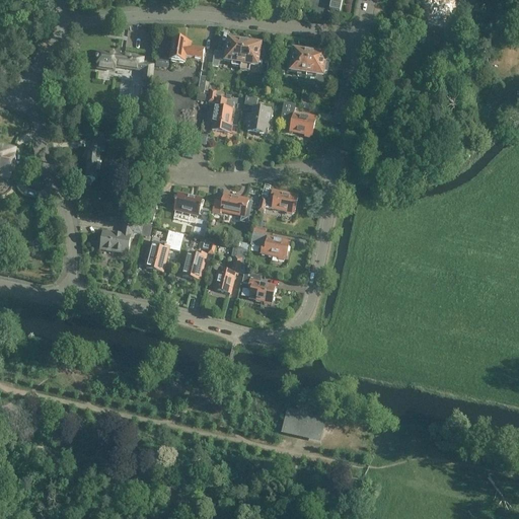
[(330,0),(328,10),(340,12),(342,0),(330,0)]
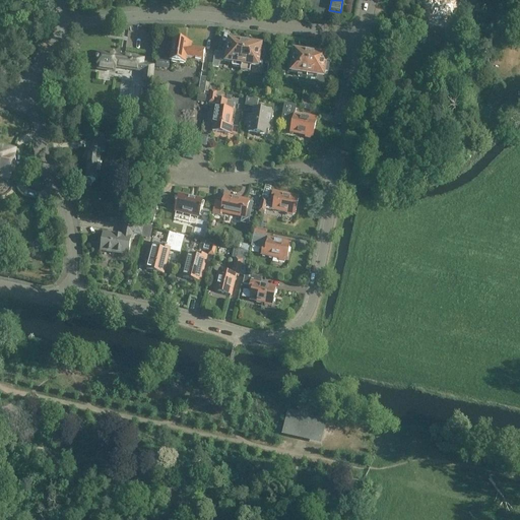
[(427,0),(423,15),(437,19),(438,16),(447,19),(451,0),(427,0)]
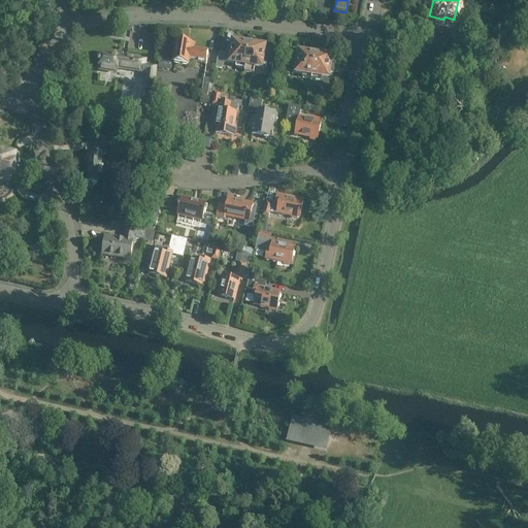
[(492,0),(485,0),(482,12),(489,14),(492,0)]
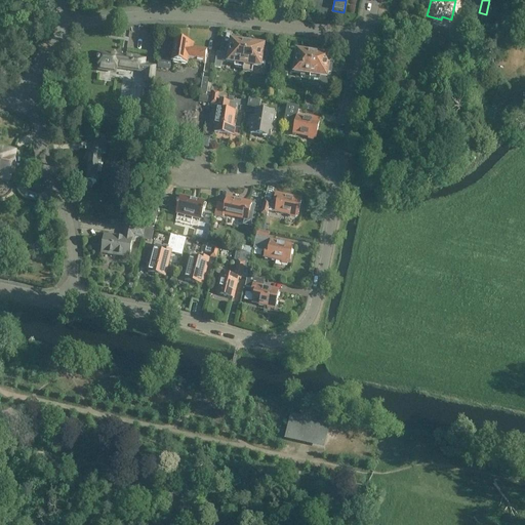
[(469,38),(462,36),(458,48),(466,50),(469,38)]
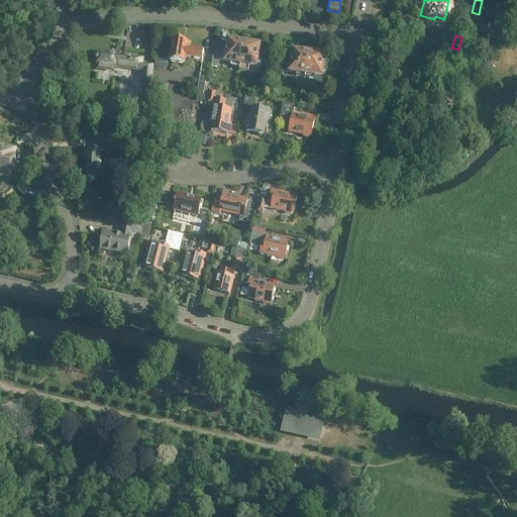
[(214,53),(212,66),(218,67),(219,61),(224,62),(231,63),(231,66),(240,68),(243,43),(227,40),(226,46),(223,45),(222,54),(214,53)]
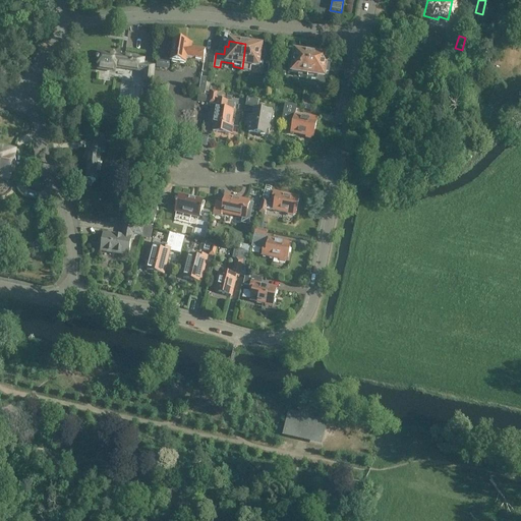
[(175,42),(171,63),(184,65),(185,60),(204,63),(206,51),(190,49),(191,44),(175,42)]
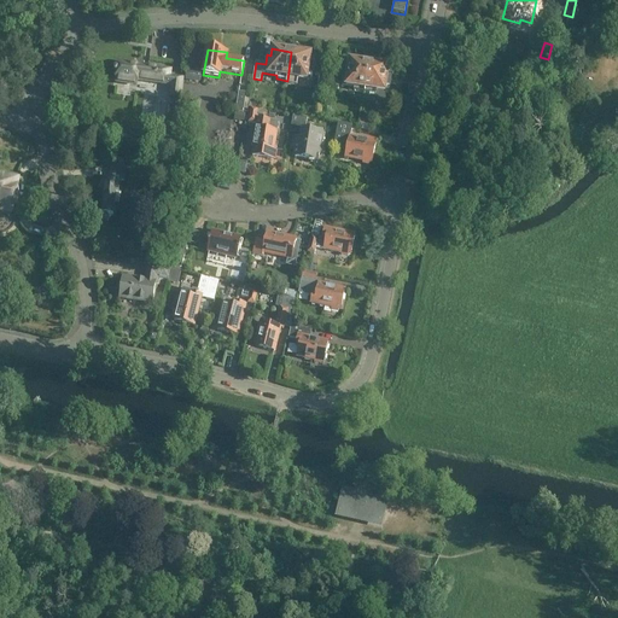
[(291,52),(287,81),(298,82),(298,79),(307,80),(308,73),(312,74),(313,62),(309,62),(310,54),(291,52)]
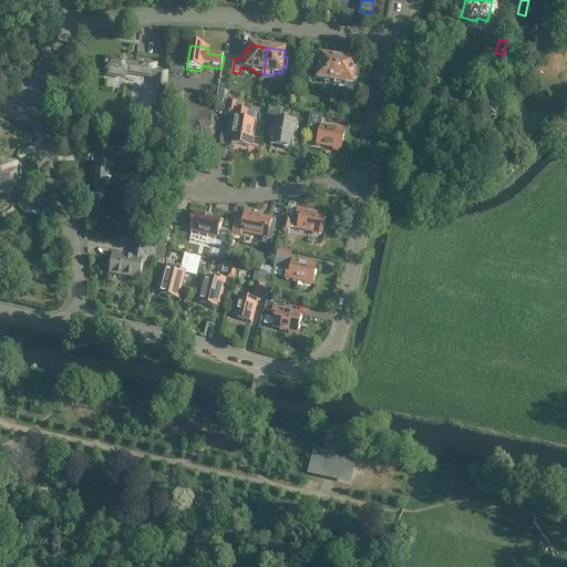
[(313,78),(326,80),(325,84),(334,85),(339,59),(321,55),(320,62),(317,61),(313,78)]
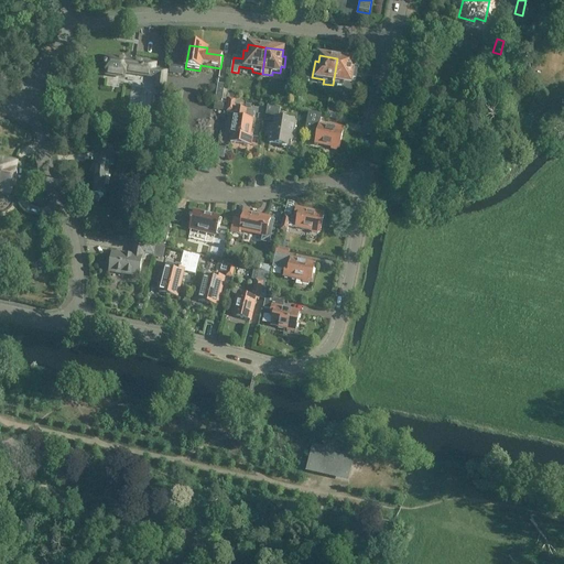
[(125,77),(126,73),(156,78),(154,89),(164,91),(166,72),(155,71),(155,63),(117,56),(117,58),(108,57),(105,74),(125,77)]
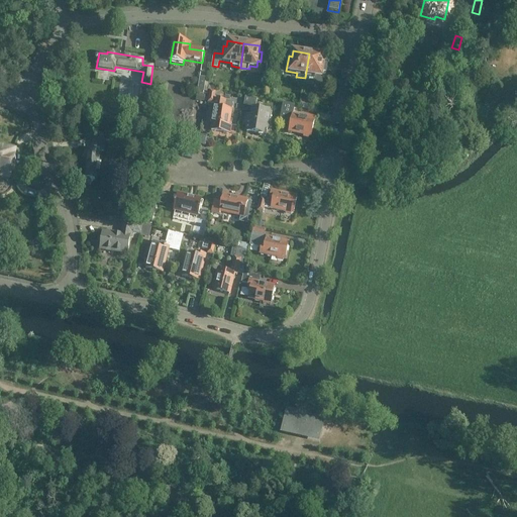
[(309,54),(305,78),(328,82),(329,79),(325,78),(328,62),(324,62),(325,56),(309,54)]
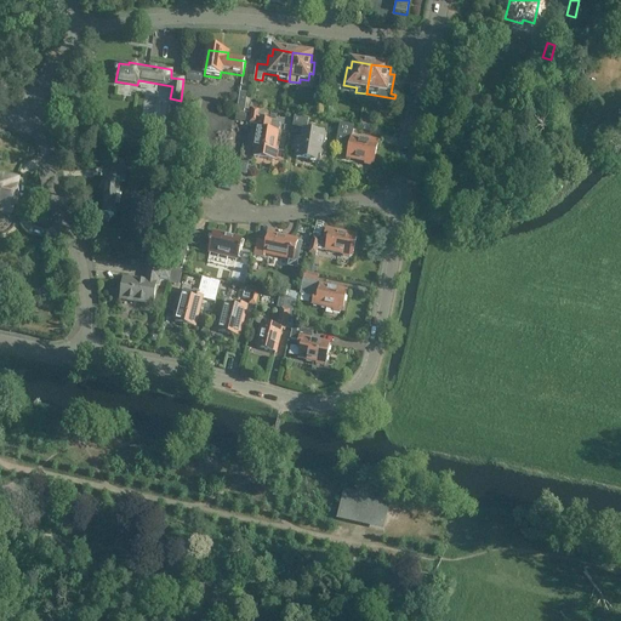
[(186,81),(201,84),(203,72),(187,69),(186,81)]
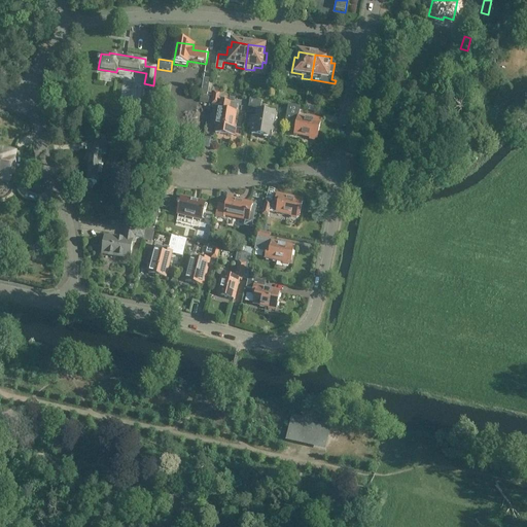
[(203,78),(201,96),(207,97),(207,96),(211,96),(211,93),(212,83),(209,83),(209,79),(203,78)]
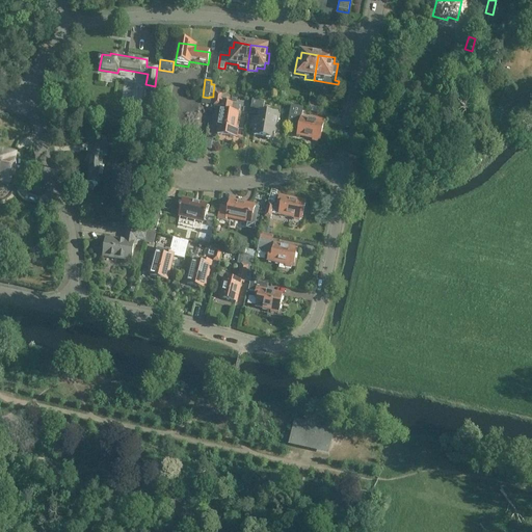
[(142,112),(150,113),(153,91),(144,90),(142,112)]
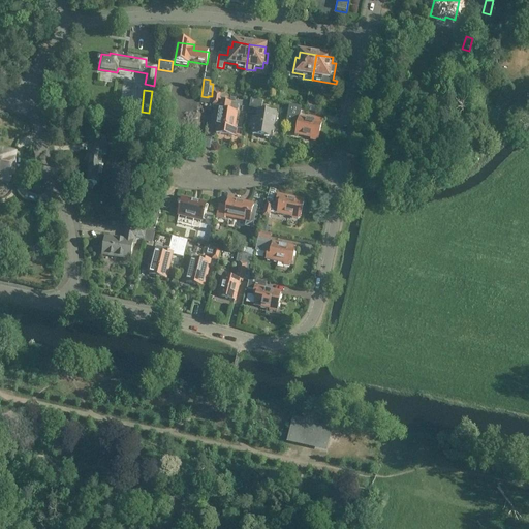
[(212,93),(212,96),(210,103),(213,104),(219,105),(220,98),(226,99),(227,94),(218,93),(218,94),(212,93)]
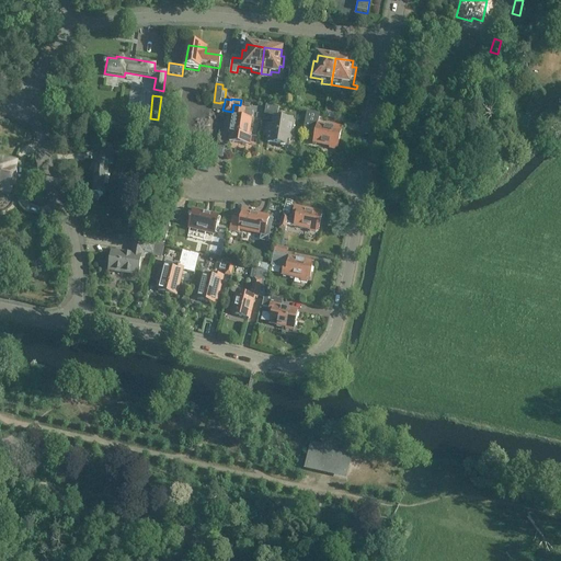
[(266,105),(263,121),(273,123),(272,133),(270,132),(267,144),(286,146),(287,141),(289,141),(293,123),(277,119),(278,107),(266,105)]
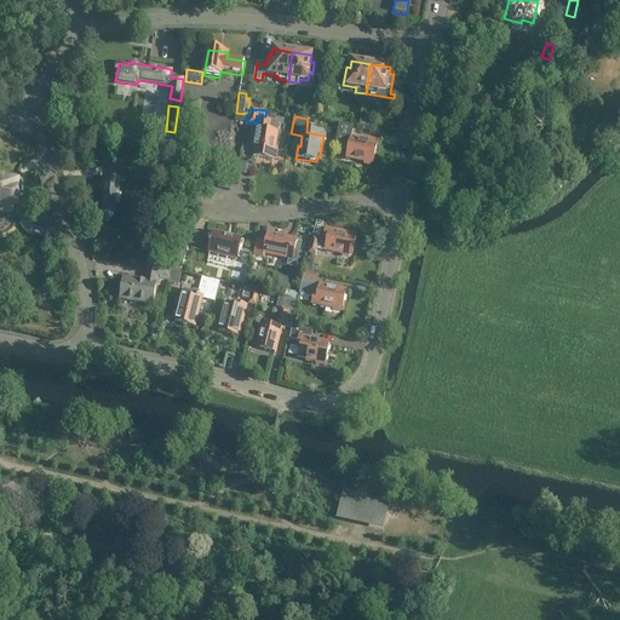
[(259,120),(258,127),(253,158),(276,161),(277,151),(274,151),(277,133),(269,131),(270,122),(259,120)]
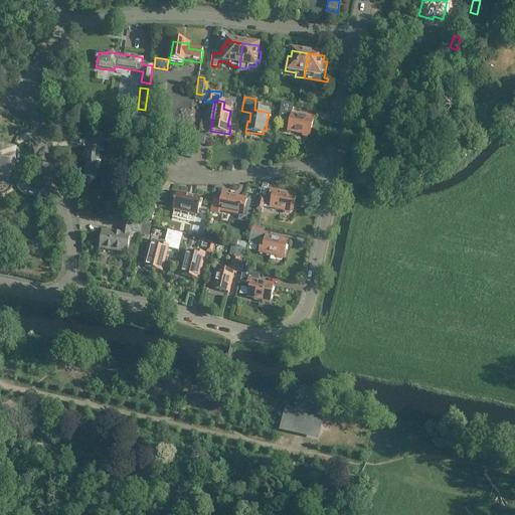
[(279,121),(290,124),(288,132),(303,135),(302,137),(307,138),(308,136),(310,137),(313,121),(292,116),(294,105),(283,103),(279,121)]
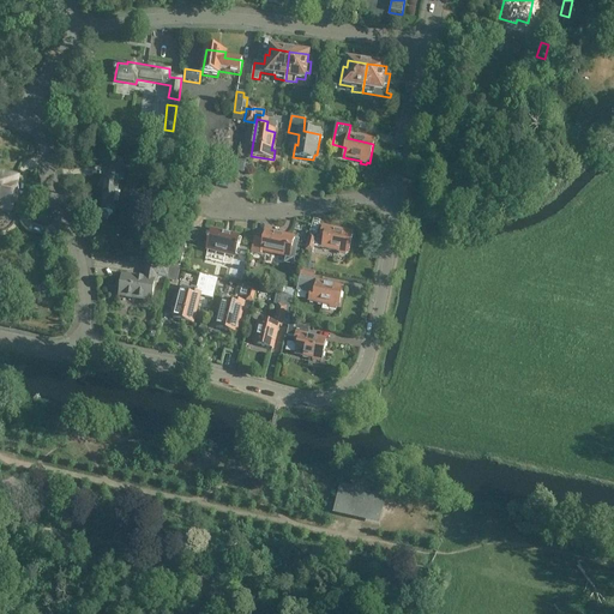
[(104,178),(101,214),(103,214),(102,220),(108,220),(109,215),(110,214),(113,215),(114,204),(118,204),(120,194),(120,193),(119,193),(120,180),(124,180),(126,160),(110,158),(109,178),(104,178)]
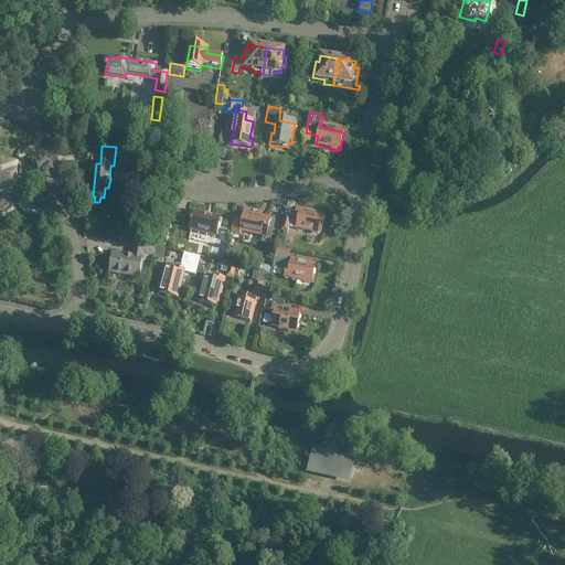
[(0,192),(11,195),(16,171),(13,171),(14,166),(0,162),(0,192)]
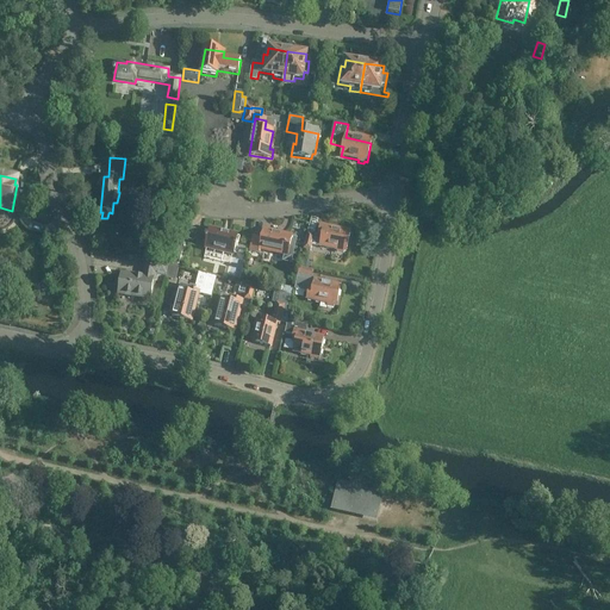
[(321,226),(319,236),(307,232),(304,249),(311,250),(312,244),(338,250),(338,253),(343,254),(344,251),(346,253),(350,234),(321,226)]
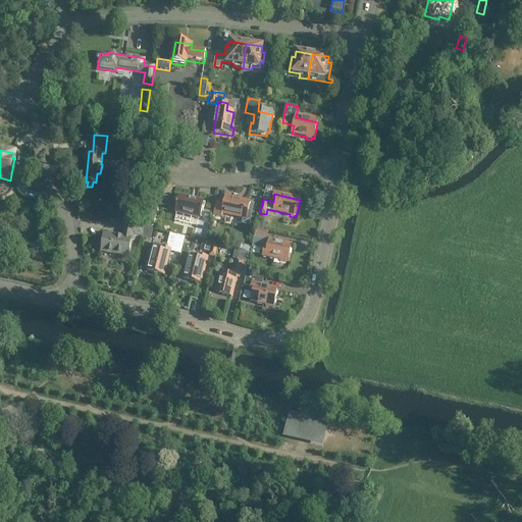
[(177,206),(175,213),(200,218),(201,211),(203,212),(203,210),(202,209),(203,203),(196,201),(197,200),(196,200),(195,201),(191,200),(191,199),(190,199),(179,197),(177,204),(176,204),(175,206),(177,206)]
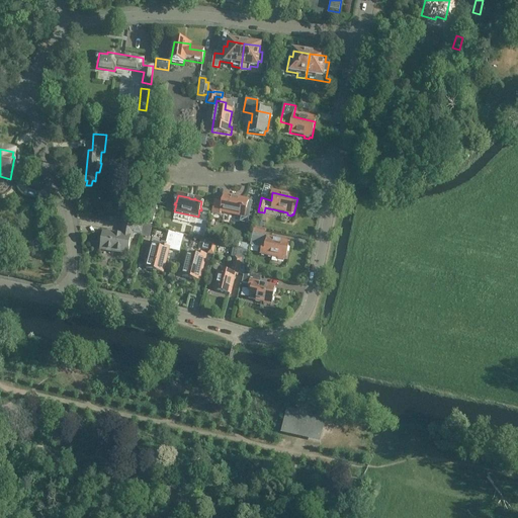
[(245,218),(246,210),(250,210),(252,202),(248,202),(248,201),(238,199),(237,201),(224,198),(223,202),(214,200),(211,213),(222,216),(222,212),(245,218)]
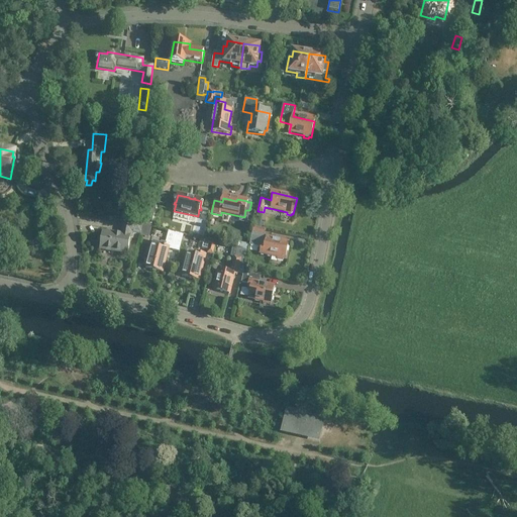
[(150,205),(144,224),(150,226),(154,214),(157,207),(150,205)]
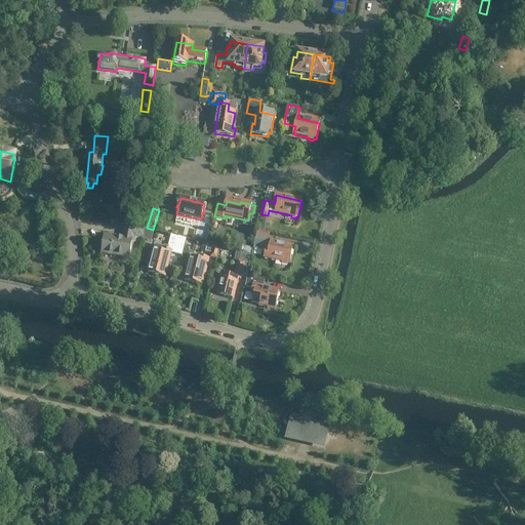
[(125,220),(125,228),(123,239),(104,236),(102,253),(129,257),(131,243),(134,243),(134,238),(144,239),(146,225),(125,220)]
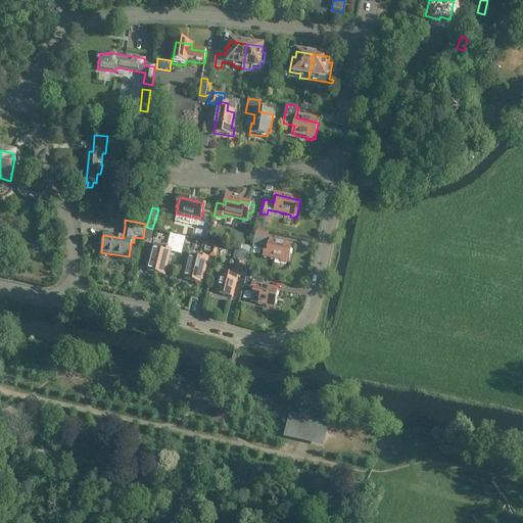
[(269,233),(256,230),(252,249),(254,249),(265,251),(264,256),(282,260),(281,263),(286,264),(286,262),(289,263),(292,246),(284,244),(285,241),(280,240),(279,243),(270,241),(268,239),(269,233)]
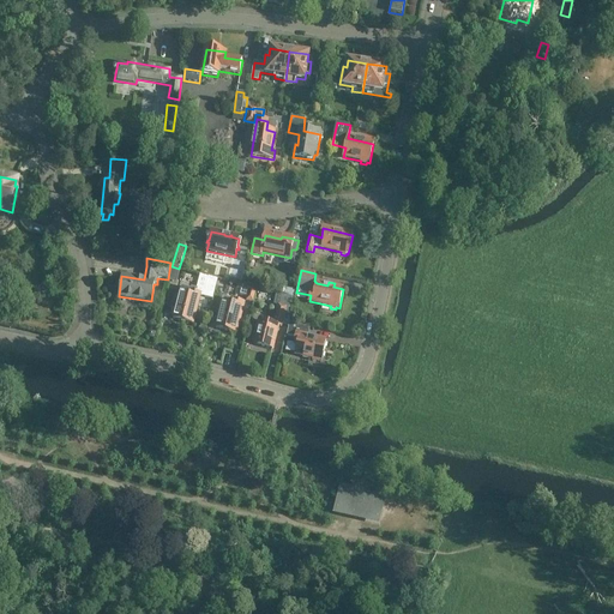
[(181,287),(180,293),(173,319),(192,324),(200,295),(212,299),(218,280),(202,275),(198,289),(191,287),(191,289),(181,287)]
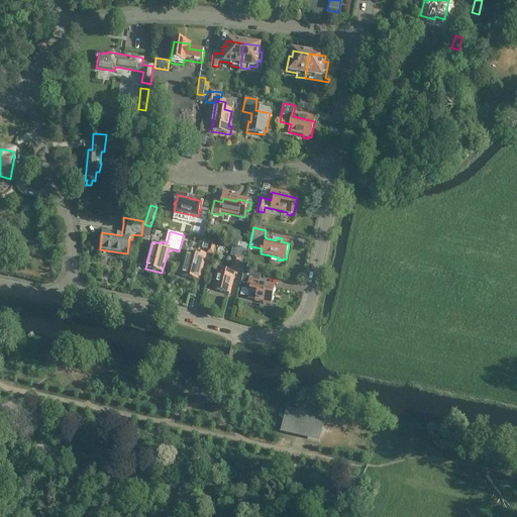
[(203,240),(201,248),(207,249),(206,253),(212,255),(215,243),(209,241),(209,242),(203,240)]
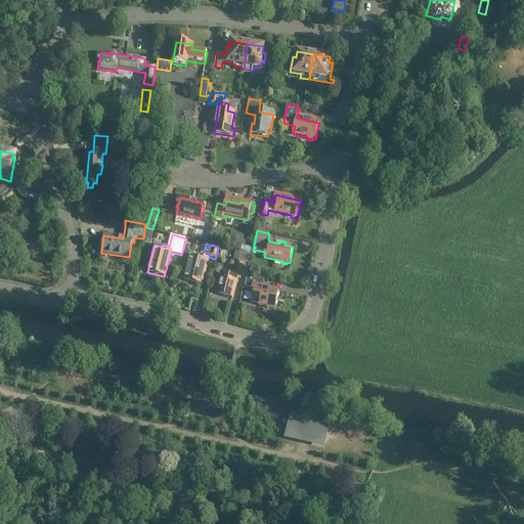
[(236,260),(232,276),(230,275),(229,278),(220,276),(218,287),(216,286),(215,291),(217,292),(216,294),(232,298),(237,278),(241,278),(244,265),(248,266),(251,255),(239,252),(237,260),(236,260)]
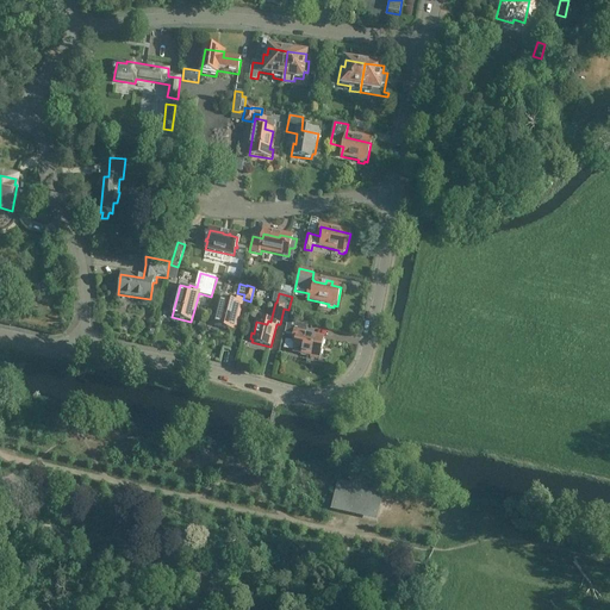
[(213,324),(216,324),(215,325),(234,330),(241,302),(232,299),(231,303),(222,300),(217,318),(215,317),(213,324)]
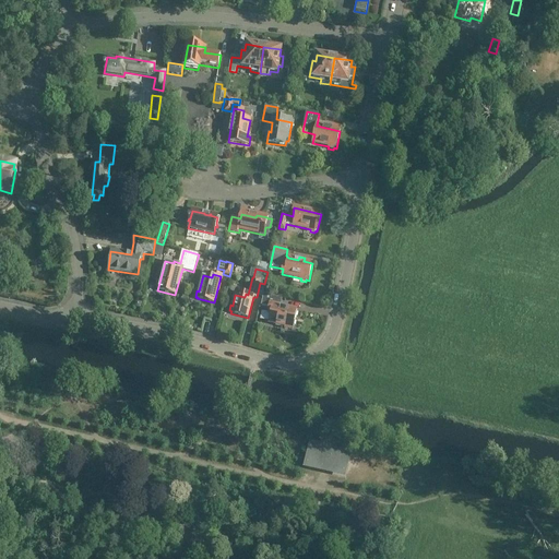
[(261,306),(270,308),(268,313),(271,313),(269,322),(285,326),(285,328),(290,329),(292,328),(294,328),(297,310),(281,307),(283,298),(263,295),(262,302),(261,306)]
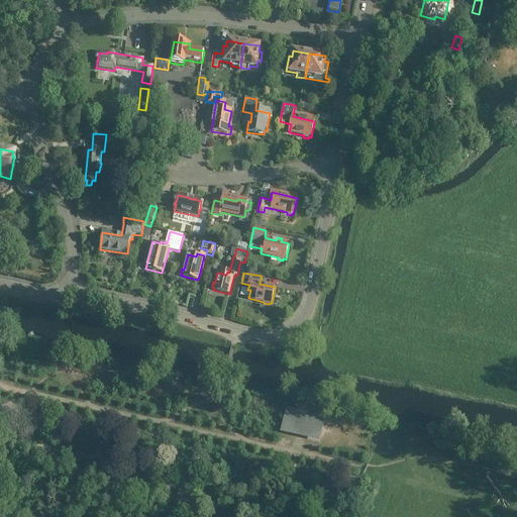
[(286,408),(281,433),(319,442),(325,417),(286,408)]
